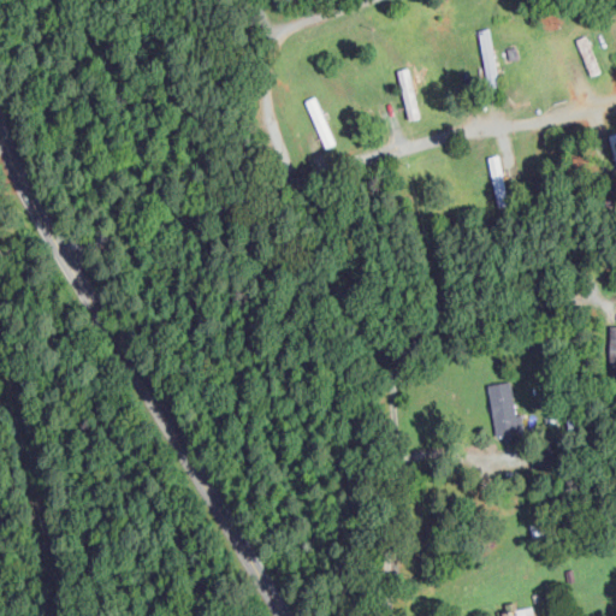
[(486,76),(497,73),(489,29),(478,31),(486,76)]
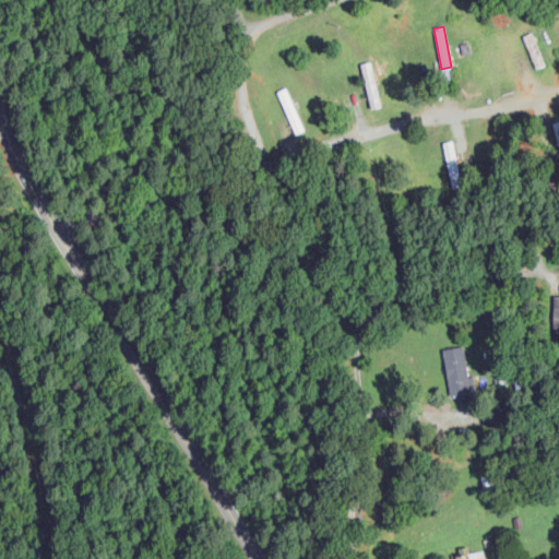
[(525,33),(533,68),(543,66),(534,32),(525,33)]
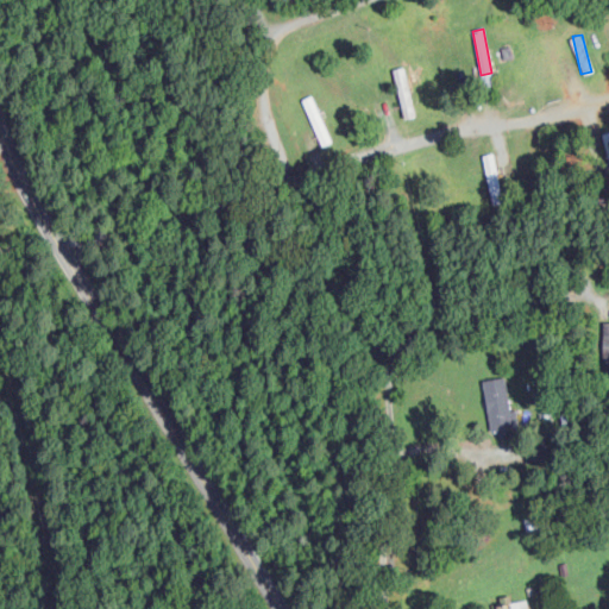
[(391,69),(405,118),(415,115),(402,66),(391,69)]
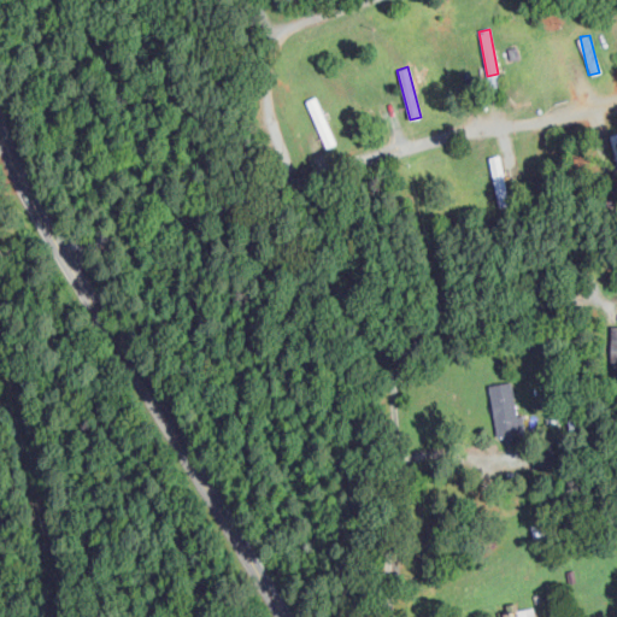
[(510,201),(498,164),(501,163),(498,154),(488,157),(501,204),(510,201)]
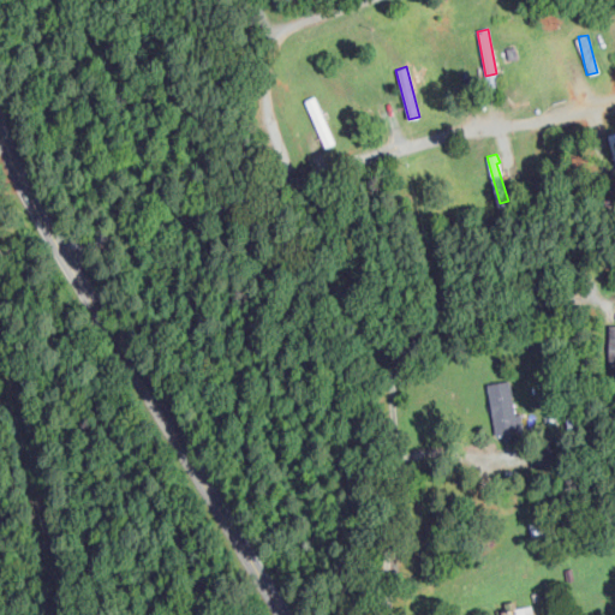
[(488,382),(493,437),(518,435),(515,415),(514,415),(512,381),(488,382)]
